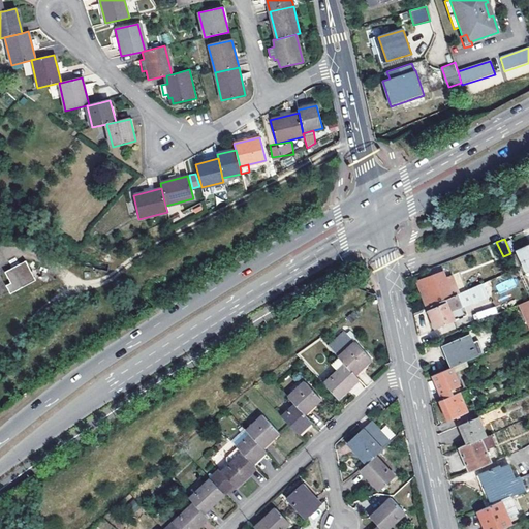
[(528,245),(518,251),(527,271),(528,270),(528,245)]
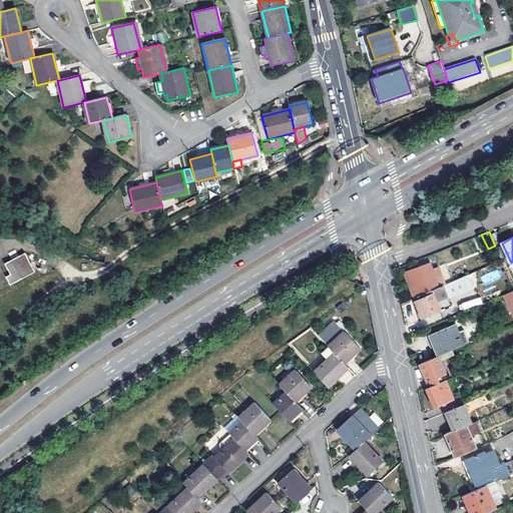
[(5,277),(8,285),(34,274),(26,253),(4,263),(9,275),(5,277)]
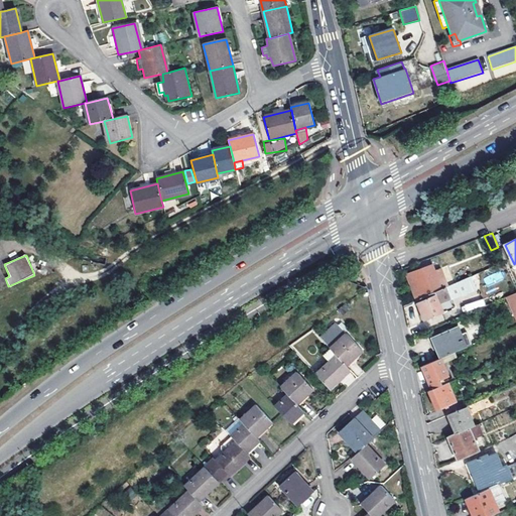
[(432,264),(407,274),(417,300),(448,286),(440,268),(434,270),(432,264)]
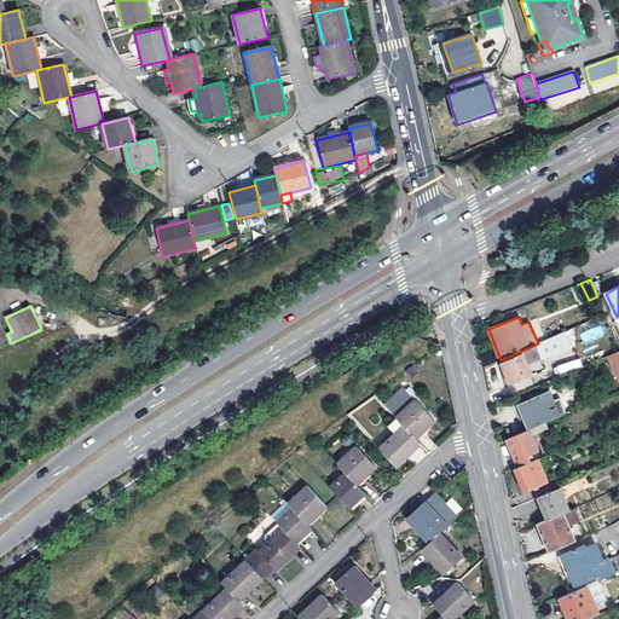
[(579,333),(583,343),(605,336),(601,325),(579,333)]
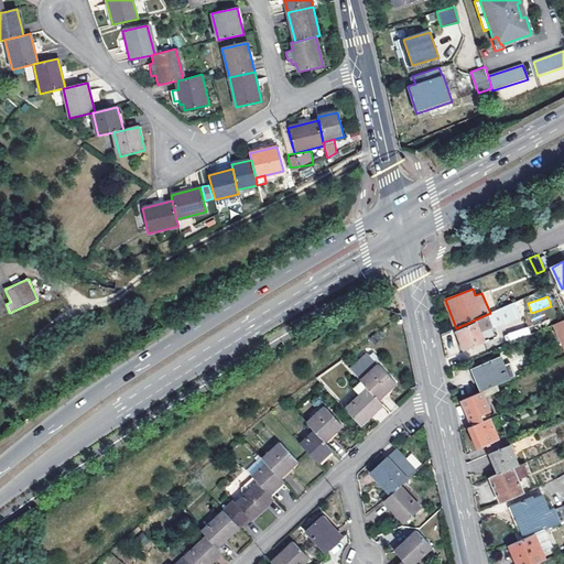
[(490,313),(456,328),(465,350),(485,342),(480,332),(519,317),(513,303),(490,313)]
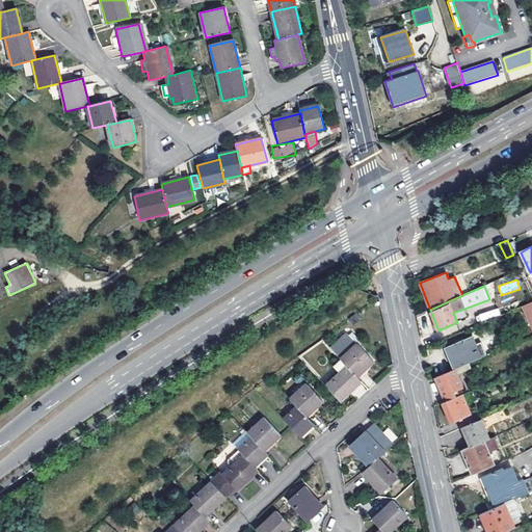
[(531,301),(523,307),(531,325),(531,301)]
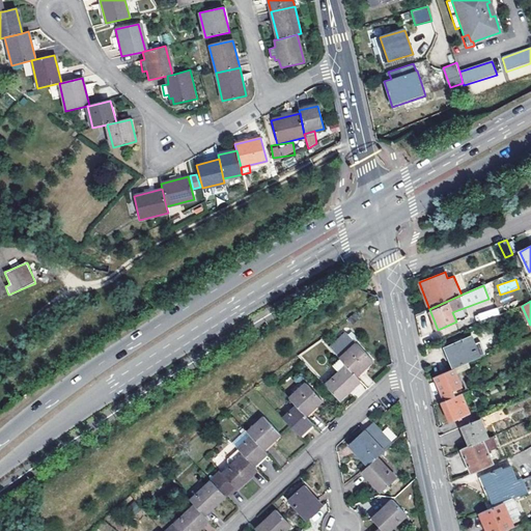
[(474,314),(477,322),(500,314),(498,307),(474,314)]
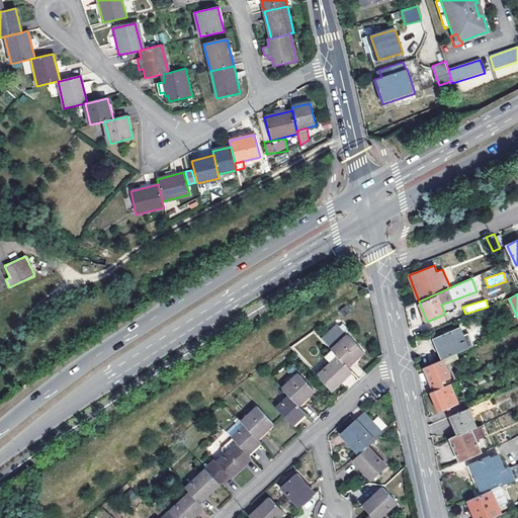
[(338,323),(322,338),(337,355),(346,364),(362,349),(338,323)]
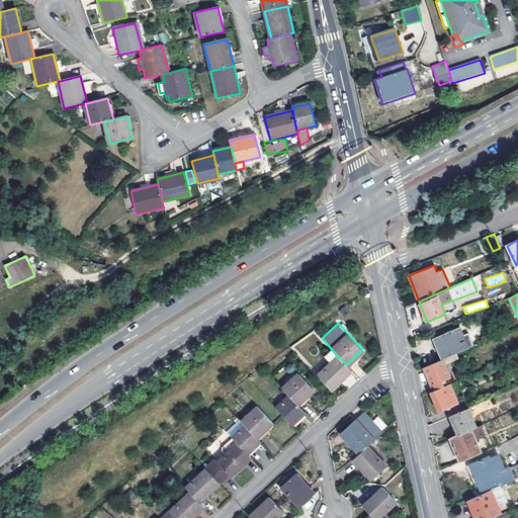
[(443,359),(457,353),(466,349),(461,338),(457,329),(434,339),(443,359)]
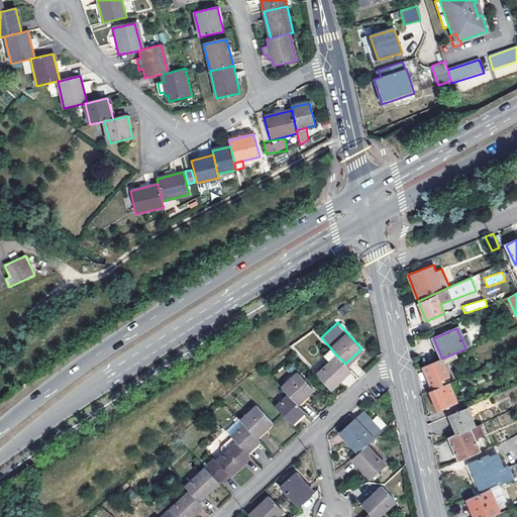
[(460,337),(466,348),(471,346),(466,335),(460,337)]
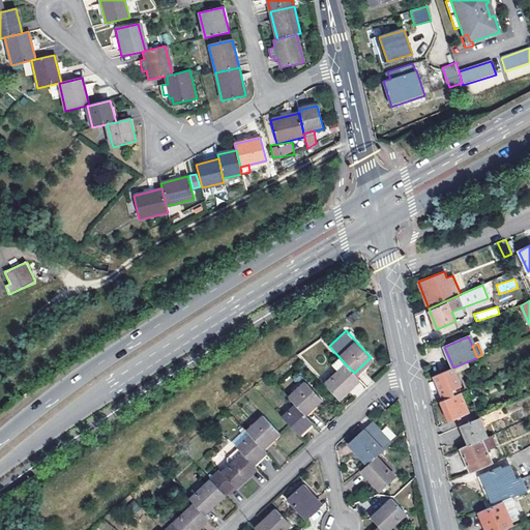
[(444,400),(455,394),(453,390),(461,386),(454,373),(470,365),(468,361),(453,367),(434,376),(444,400)]
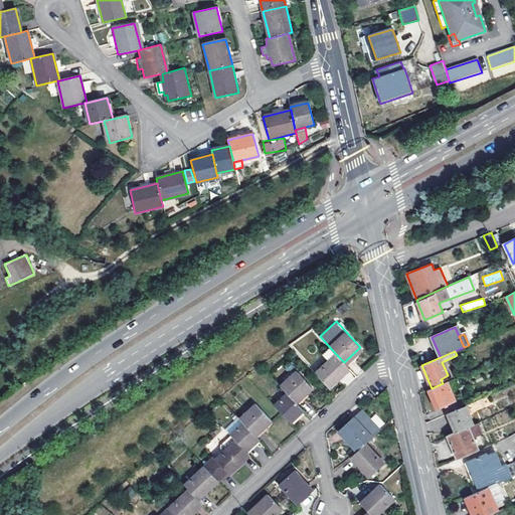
[(344,362),(335,353),(315,372),(328,387),(349,367),(344,362)]
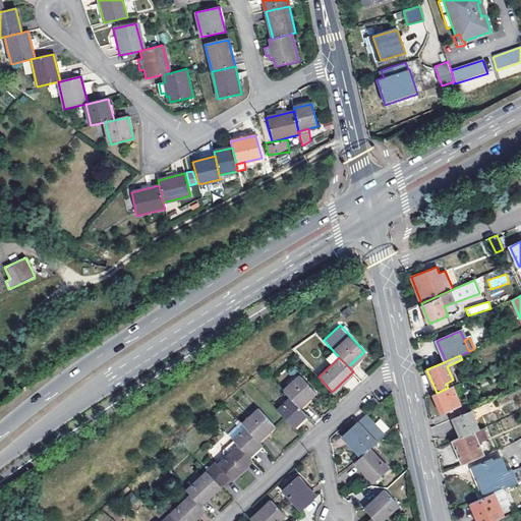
[(299,374),(283,390),(291,398),(299,407),(315,392),(299,374)]
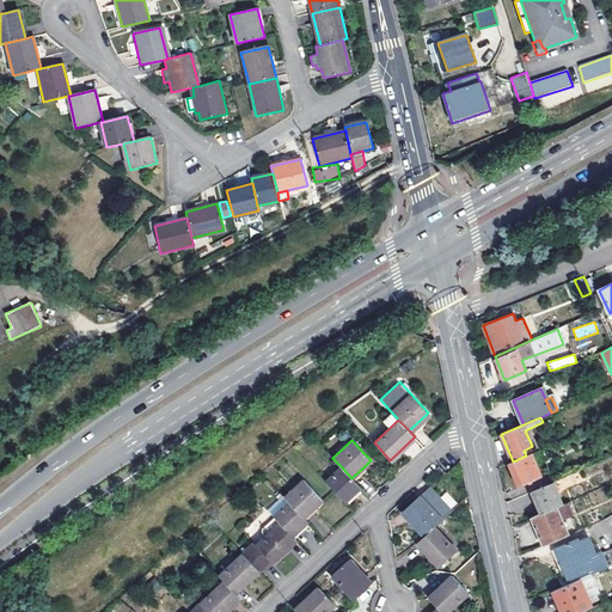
[(513,461),(509,463),(519,485),(542,476),(538,466),(555,459),(549,446),(526,456),(513,461)]
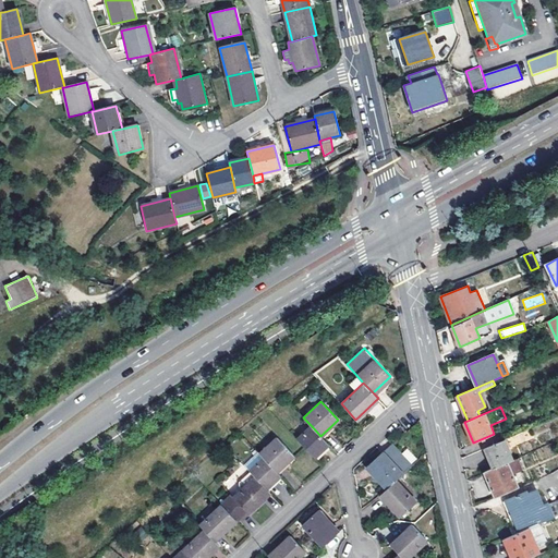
[(298,439),(314,457),(328,444),(320,436),(312,426),(298,439)]
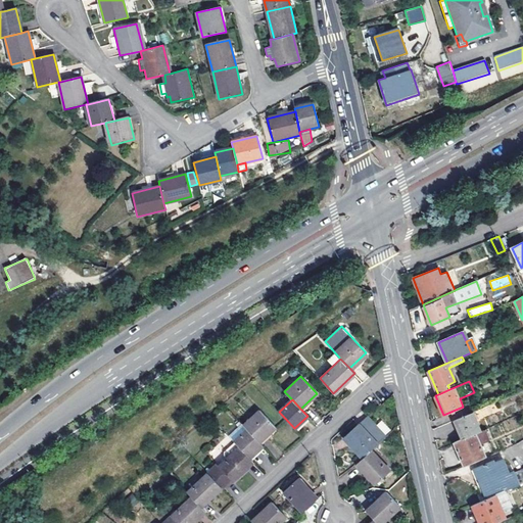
[(260,410),(243,425),(247,429),(259,441),(276,426),(260,410)]
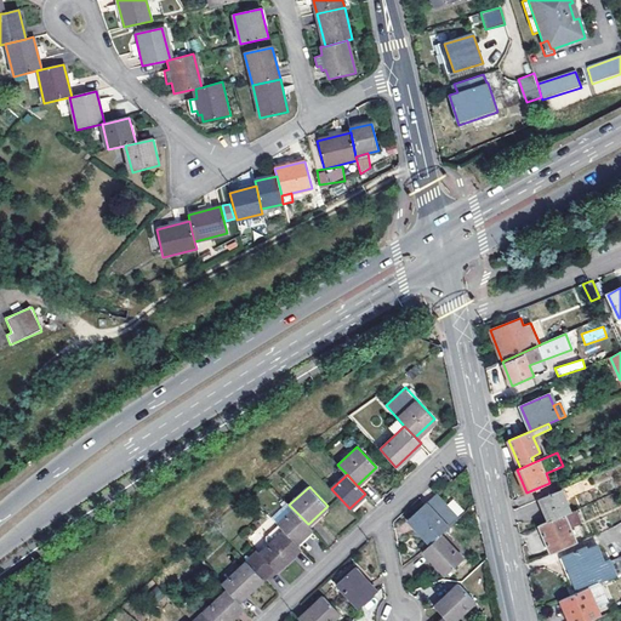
[(411,514),(434,539),(444,530),(462,513),(460,511),(450,500),(439,489),(411,514)]
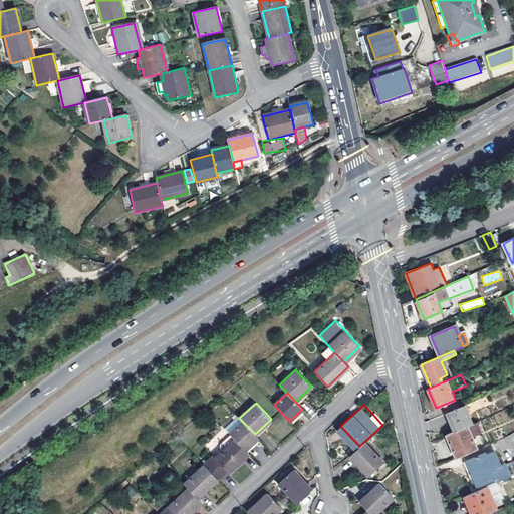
[(456,432),(475,424),(466,406),(447,414),(456,432)]
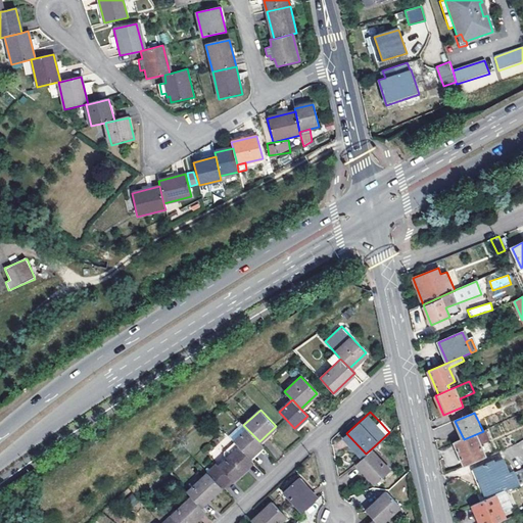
[(379,421),(387,430),(392,425),(383,416),(379,421)]
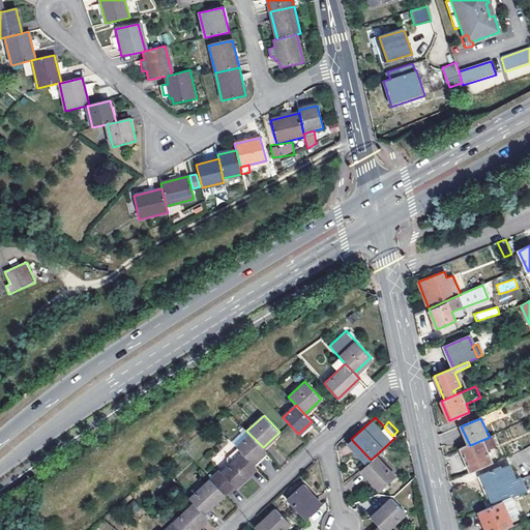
[(266,451),(263,447),(251,435),(237,447),(237,448),(253,464),(263,454),(266,451)]
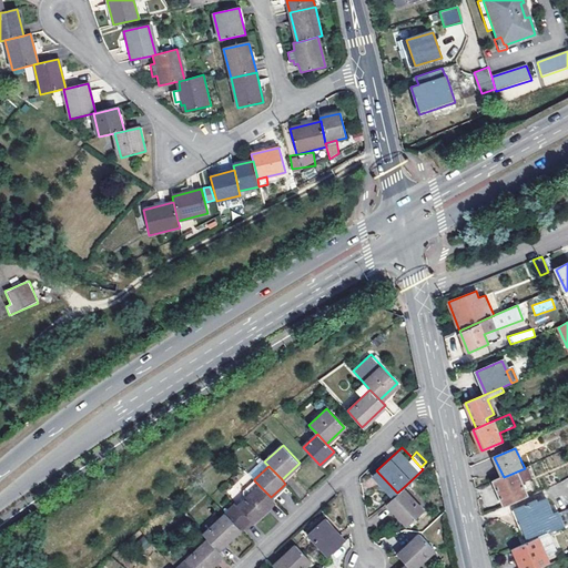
[(506,507),(528,497),(523,483),(531,478),(527,467),(525,468),(504,477),(495,482),(506,507)]
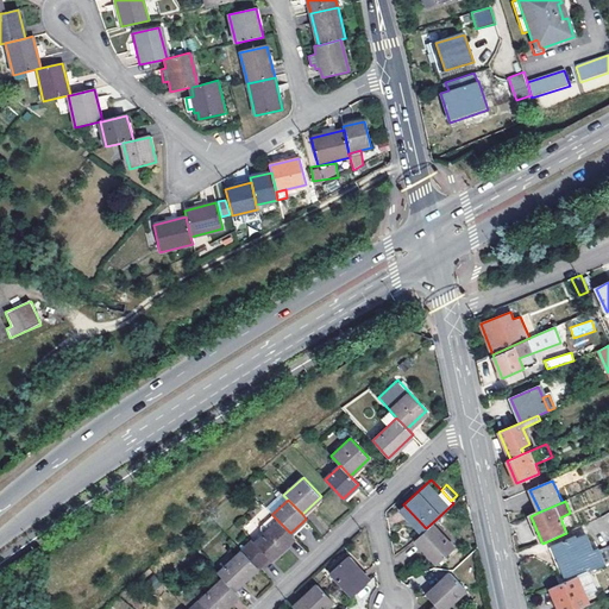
[(270,527),(264,533),(253,542),(251,540),(240,548),(258,567),(268,558),(270,560),(295,538),(290,533),(272,515),(265,522),(270,527)]
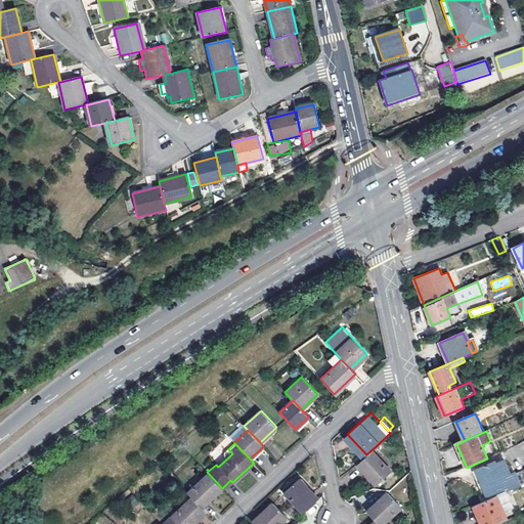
[(359,461),(379,481),(394,468),(375,447),(366,454),(359,461)]
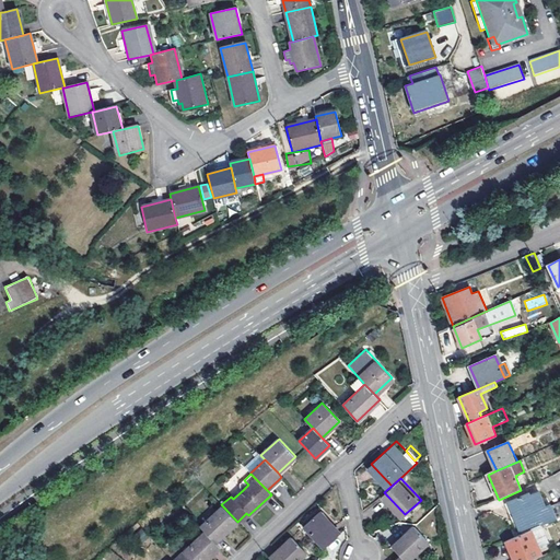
[(248,485),(244,480),(238,485),(243,490),(248,485)]
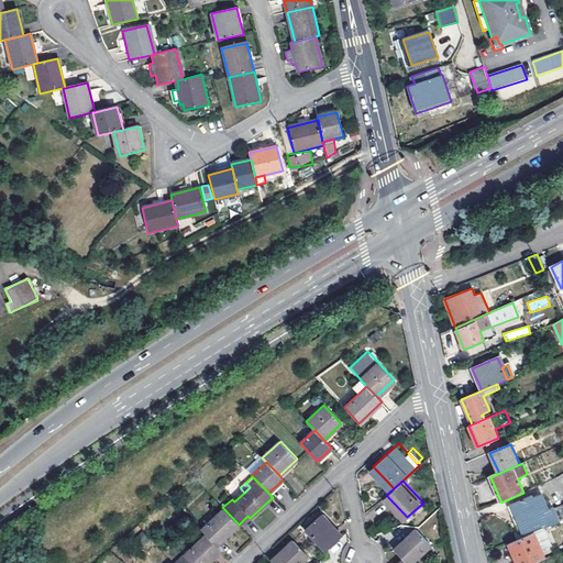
[(531,498),(531,496),(511,504),(523,532),(543,525),(545,528),(562,519),(562,501),(553,507),(552,504),(547,507),(541,494),(531,498)]
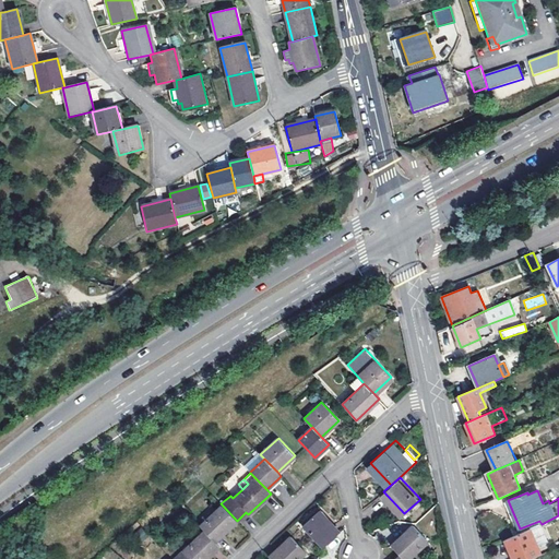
[(237,521),(221,503),(198,525),(204,532),(214,542),(237,521)]
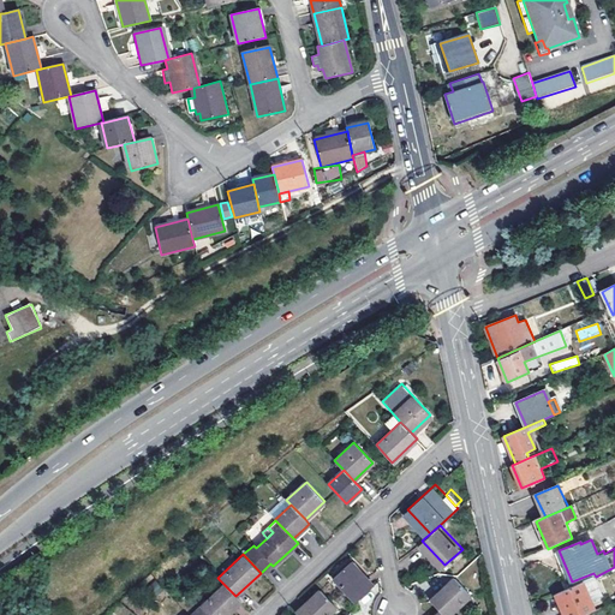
[(333,578),(356,603),(374,586),(351,562),(333,578)]
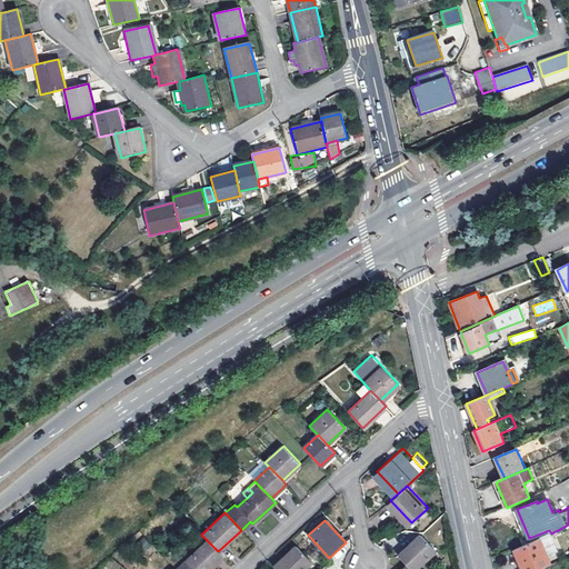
[(422,533),(399,555),(409,565),(412,568),(416,568),(437,550),(422,533)]
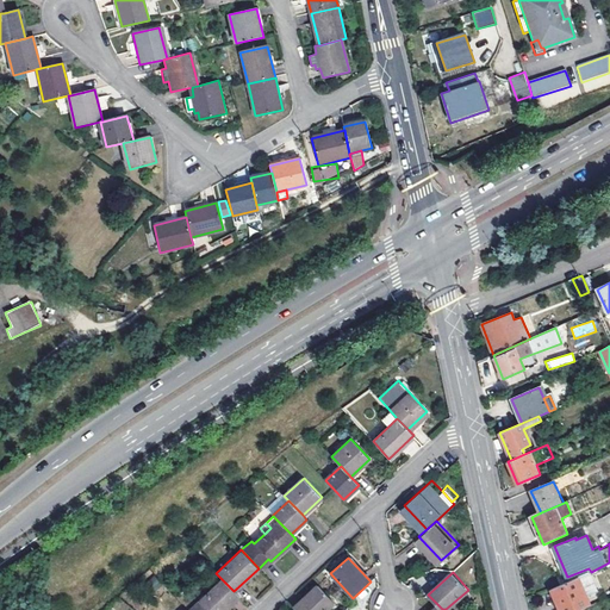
[(582,576),(589,602),(598,598),(591,572),(582,576)]
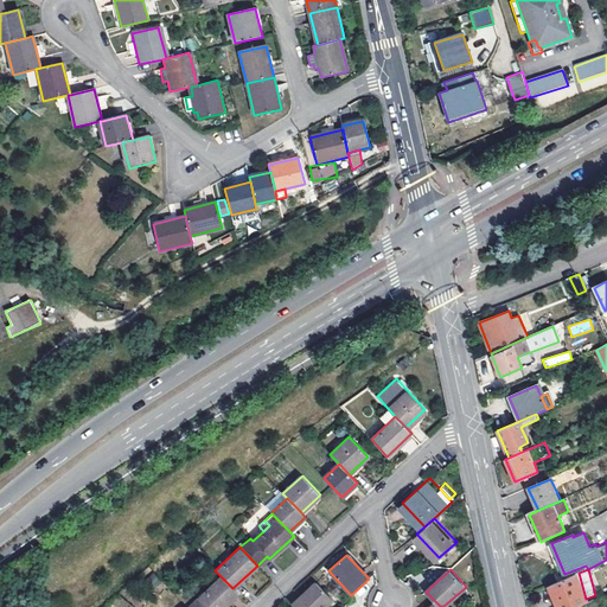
[(587,602),(575,575),(548,587),(556,606),(575,606),(577,606),(587,602)]
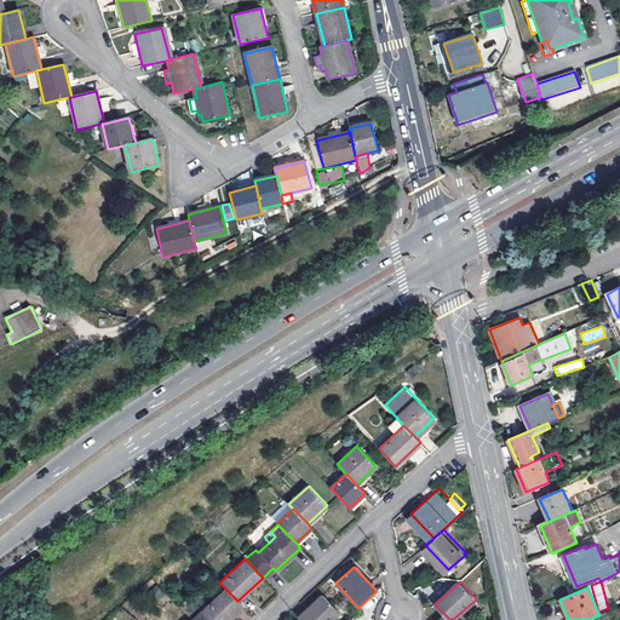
[(227,590),(194,619),(230,619),(244,608),(237,601),(227,590)]
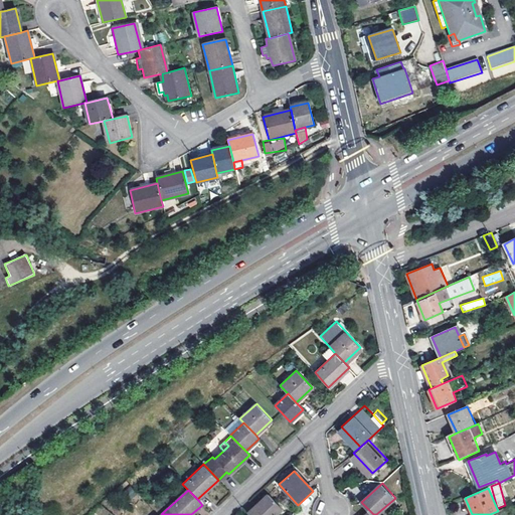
[(277,514),(283,510),(270,495),(248,513),(249,514),(277,514)]
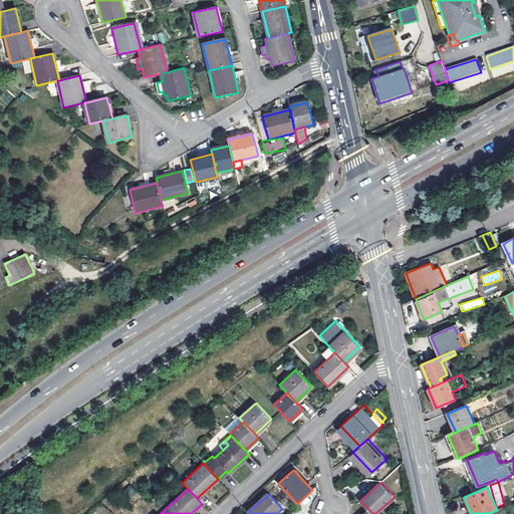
All buildings are outlined.
